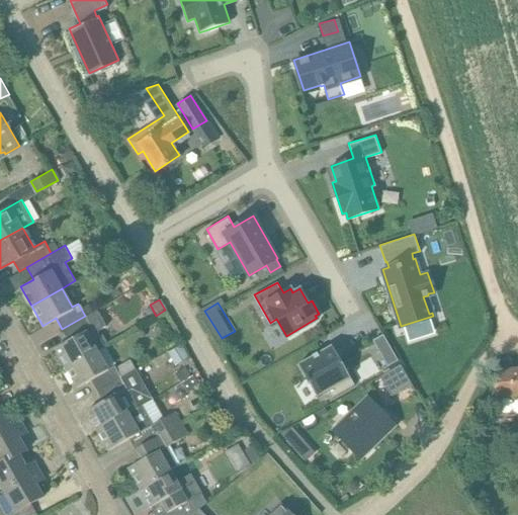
[(66,366),(96,349),(104,345),(103,343),(105,340),(102,335),(98,335),(97,333),(97,329),(105,325),(96,310),(85,316),(62,329),(68,340),(55,347),(66,366)]
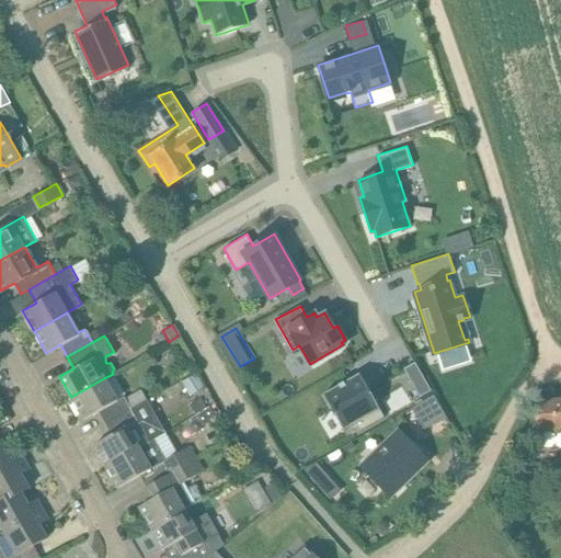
[(403,367),(420,396),(431,389),(415,361),(403,367)]
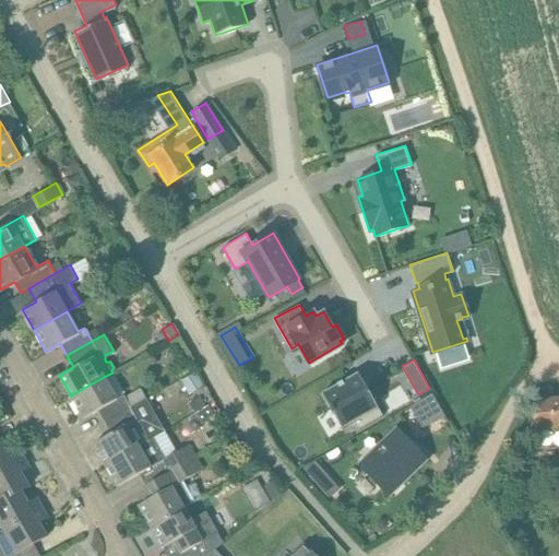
[(333,413),(334,412),(342,427),(354,421),(358,428),(382,414),(367,387),(357,371),(322,392),(331,406),(330,407),(333,413)]
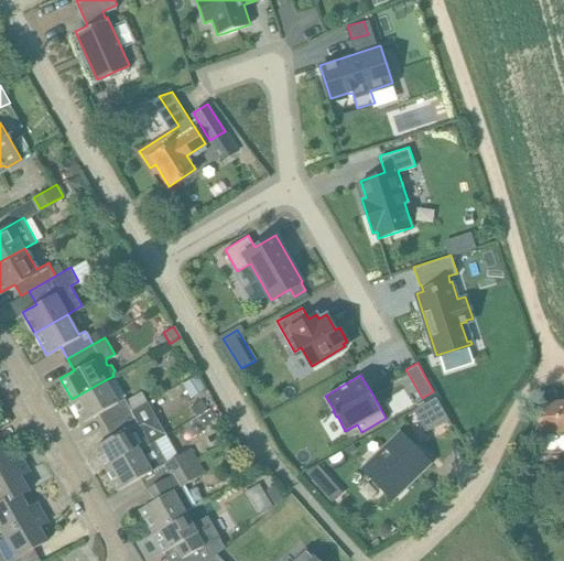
[(116,400),(105,380),(72,399),(84,421),(98,412),(105,423),(147,400),(141,390),(127,399),(125,396),(116,400)]
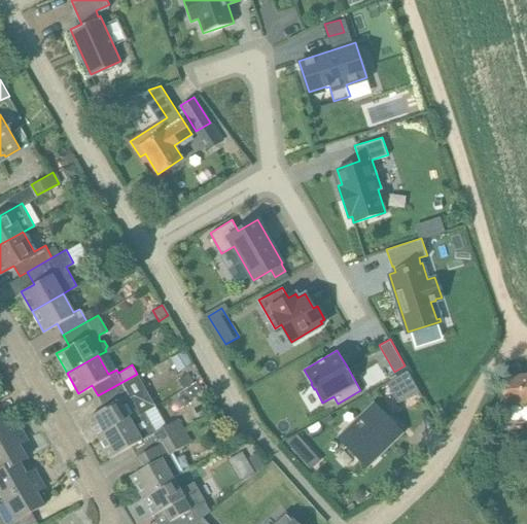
[(138,375),(143,384),(152,378),(147,370),(138,375)]
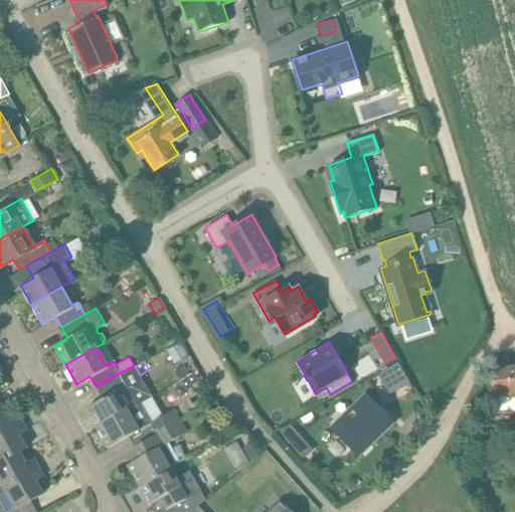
[(389,392),(409,380),(398,361),(377,372),(389,392)]
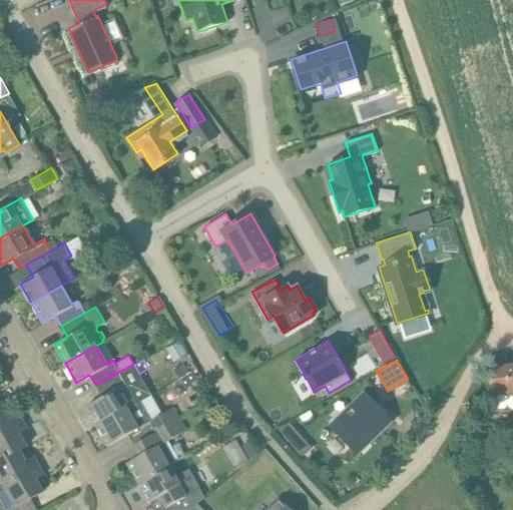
[(178,377),(179,378),(189,372),(183,362),(173,368),(178,377)]
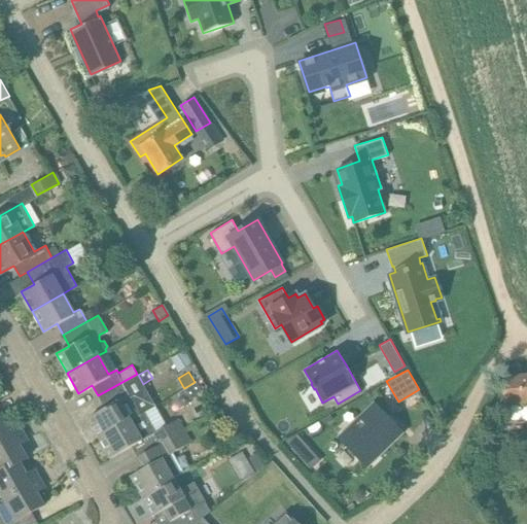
[(526,373),(501,375),(504,404),(526,402),(526,373)]
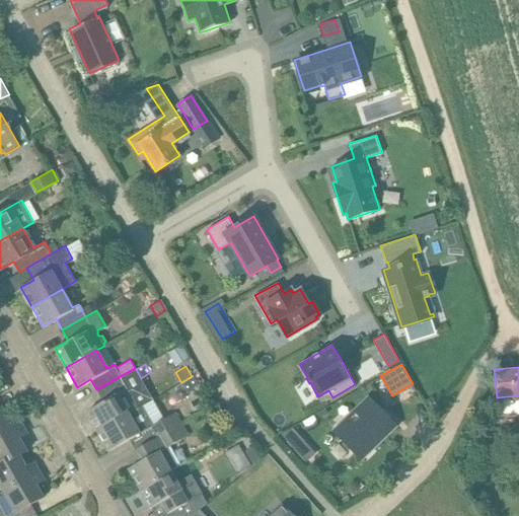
[(97,430),(138,407),(132,395),(146,387),(135,368),(96,389),(103,401),(86,411),(97,430)]
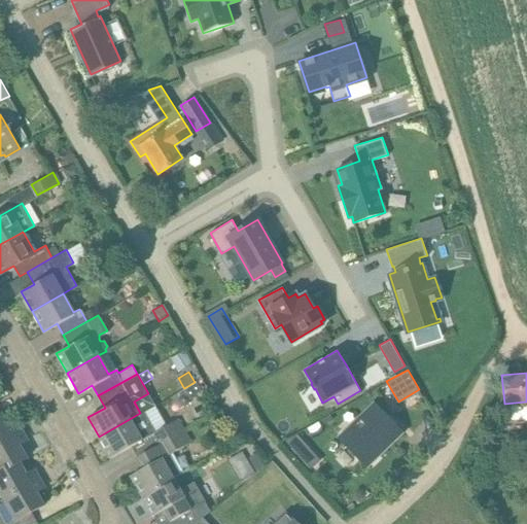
[(187,394),(190,398),(196,395),(201,388),(197,381),(195,382),(184,388),(178,391),(180,394),(183,392),(187,394)]
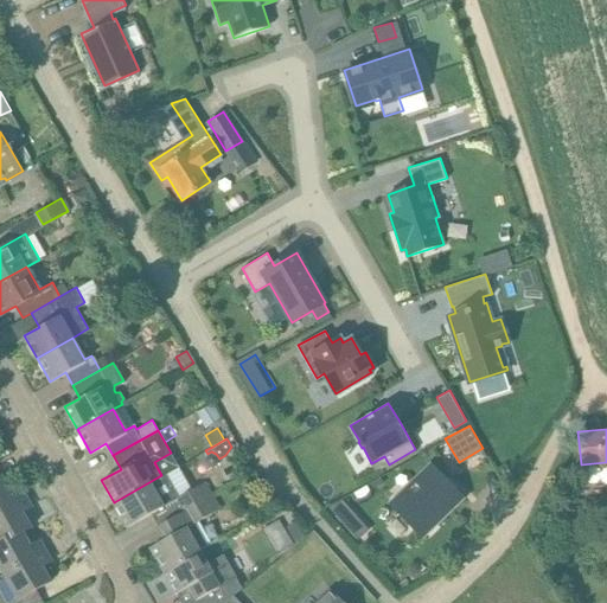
[(422,533),(460,496),(453,488),(455,487),(440,472),(438,473),(432,467),(433,466),(432,464),(391,504),(393,505),(394,505),(422,533)]
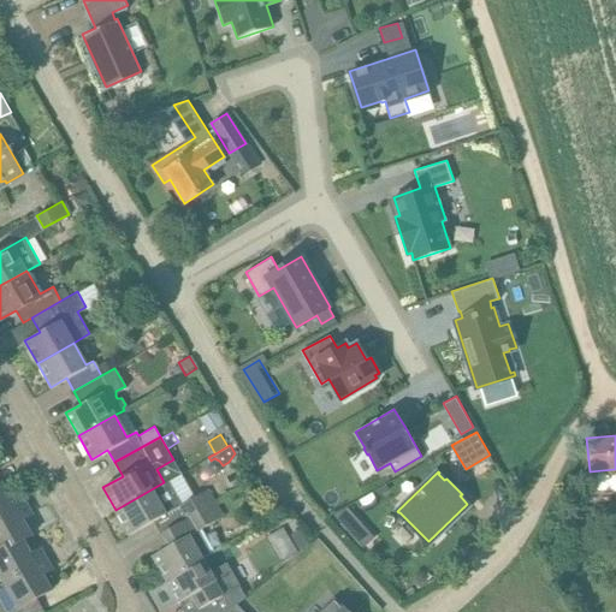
[(169,480),(164,482),(116,510),(129,534),(153,520),(160,533),(208,505),(215,501),(207,487),(181,501),(169,480)]
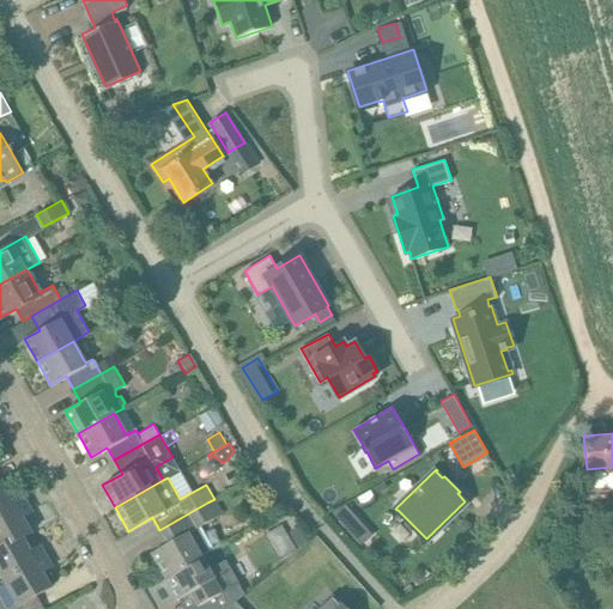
[(2,479),(0,480),(0,513),(24,501),(18,492),(22,491),(20,489),(11,494),(2,479)]
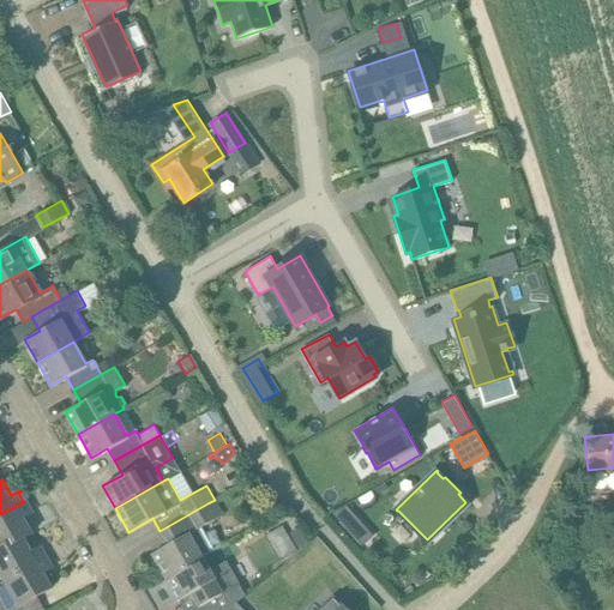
[(0,548),(31,531),(23,515),(32,511),(31,509),(29,511),(24,502),(0,514),(0,548)]
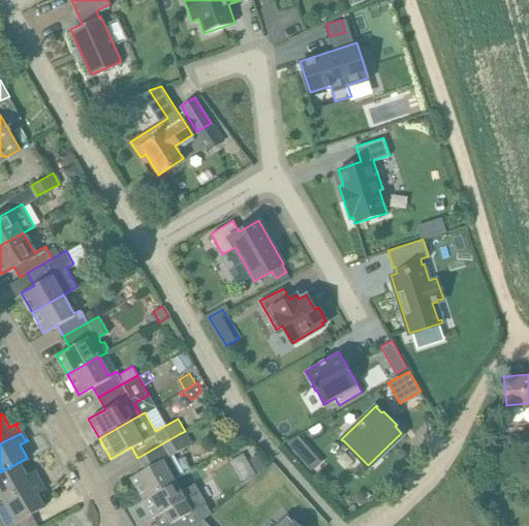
[(143,496),(174,478),(184,472),(173,453),(185,445),(179,434),(137,458),(145,469),(131,476),(143,496)]
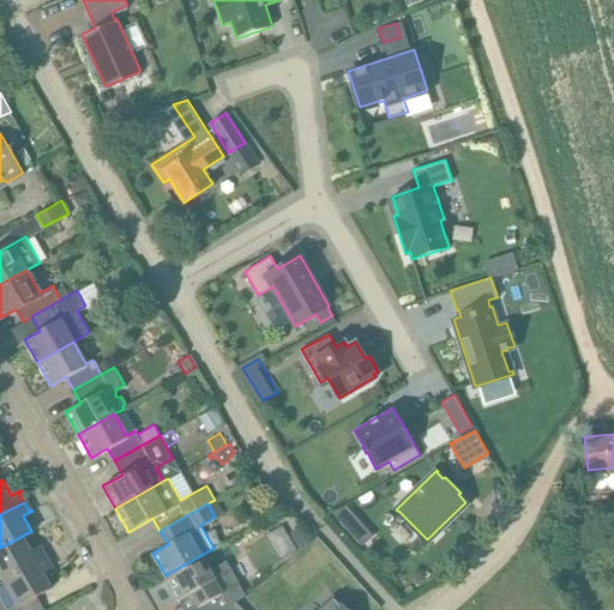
[(0,573),(4,579),(43,556),(38,548),(41,545),(41,544),(31,550),(23,537),(31,532),(31,531),(0,548),(0,573)]
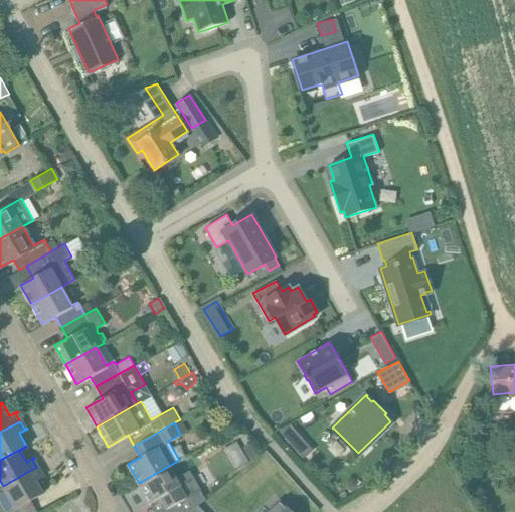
[(160,497),(169,511),(190,511),(199,505),(203,502),(197,491),(200,489),(189,470),(176,478),(169,466),(139,483),(150,503),(160,497)]
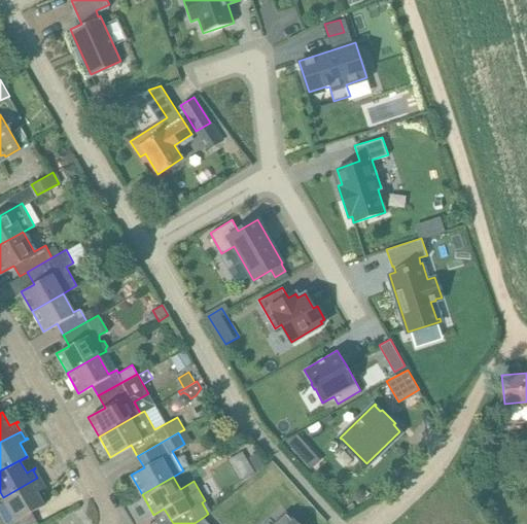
[(3,497),(5,501),(15,520),(44,503),(37,490),(45,485),(44,484),(42,486),(37,478),(3,497)]
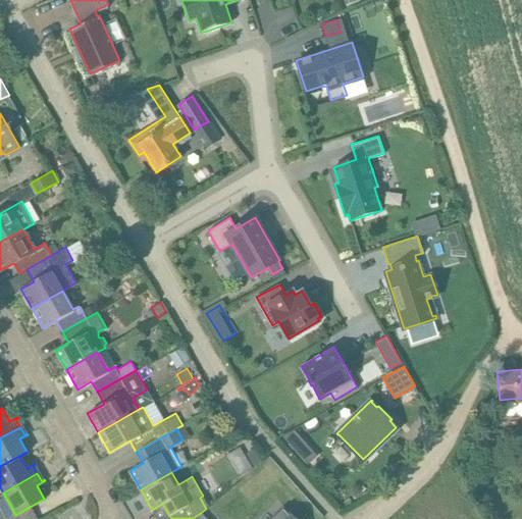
[(294,499),(272,518),(299,518),(307,513),(294,499)]
